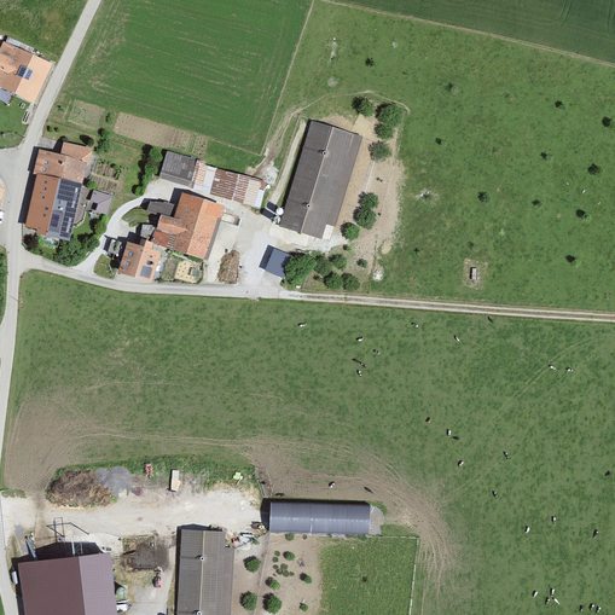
[(47,63),(0,40),(0,41),(0,90),(28,104),(47,63)]
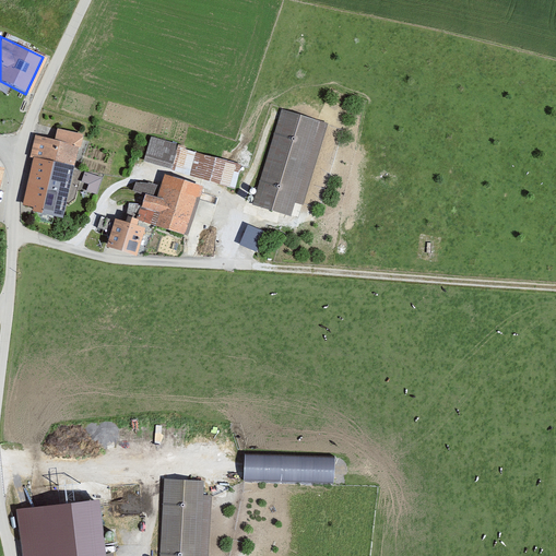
[(302,203),(328,122),(283,108),(253,203),(290,214),(294,201),(302,203)]
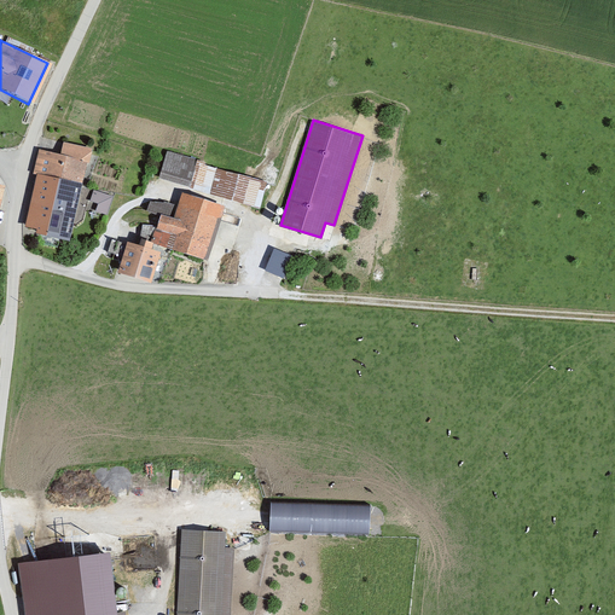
[(91,148),(62,141),(59,154),(38,149),(33,175),(36,177),(25,226),(36,228),(35,233),(67,241),(81,169),(86,170),(91,148)]
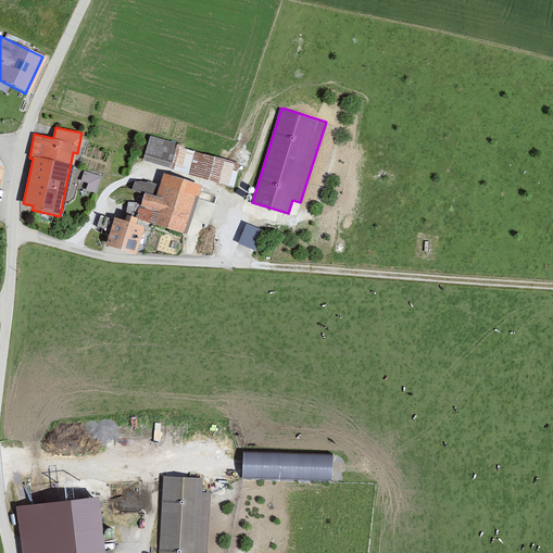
[(178,142),(149,134),(142,161),(171,168),(178,142)]
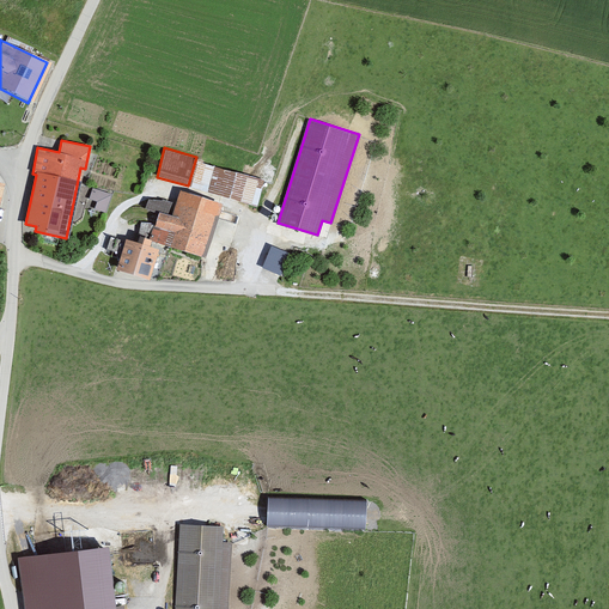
[(269,172),(218,162),(212,188),(263,200),(269,172)]
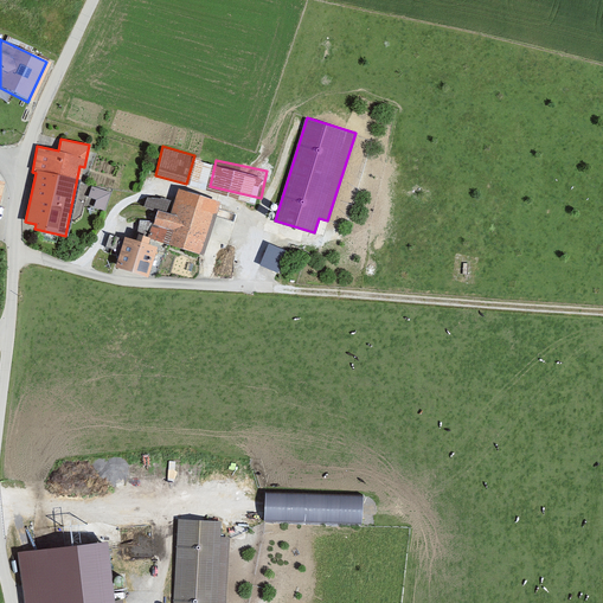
[(88,197),(96,198),(94,206),(104,210),(109,191),(90,186),(88,197)]
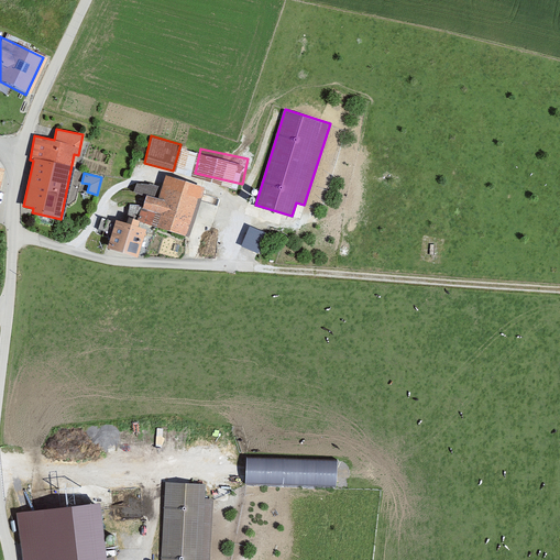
[(184,238),(201,186),(165,174),(157,198),(145,194),(141,208),(158,215),(154,228),(184,238)]
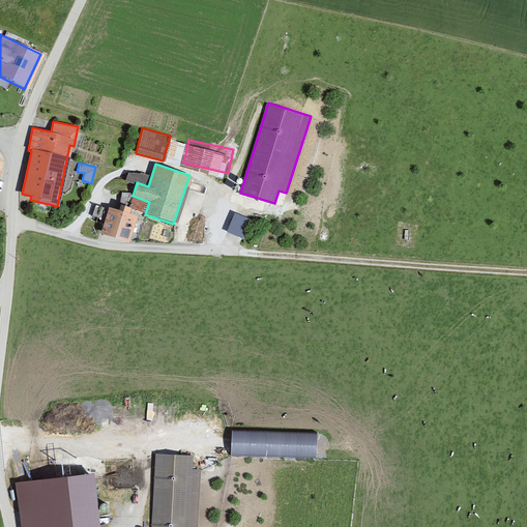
[(140,181),(144,174),(134,168),(129,175),(140,181)]
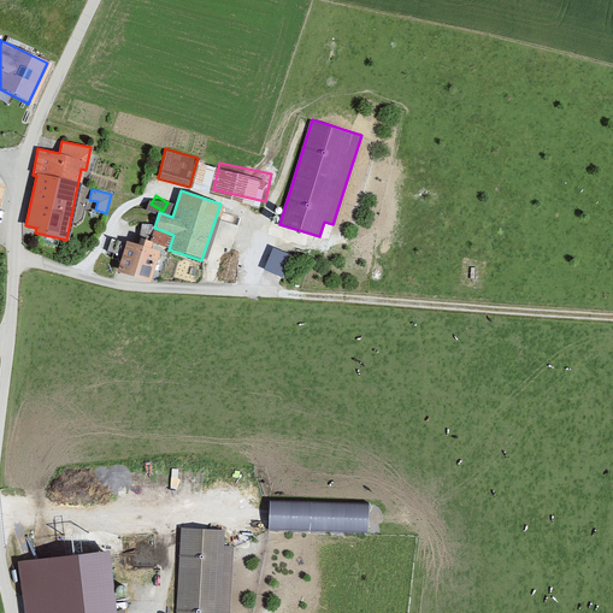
[(149,248),(151,242),(137,237),(135,245),(125,241),(116,271),(146,282),(155,251),(149,248)]
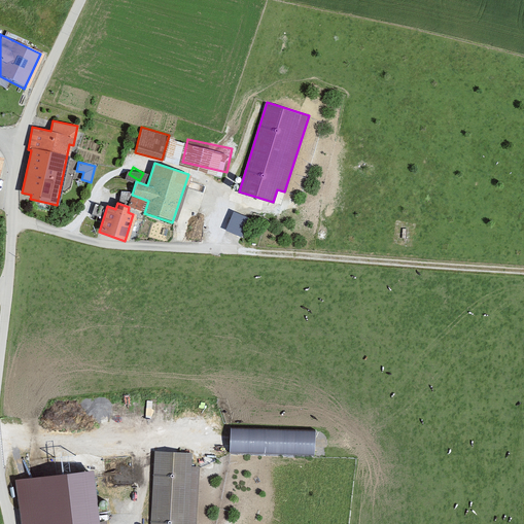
[(246,231),(252,211),(236,207),(231,226),(246,231)]
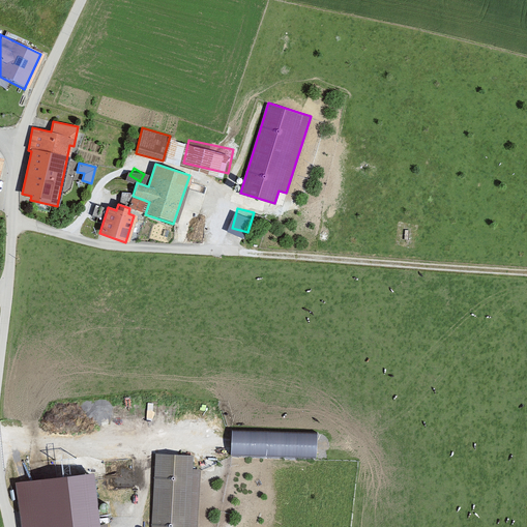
[(322,428),(236,425),(235,452),(321,456),(322,428)]
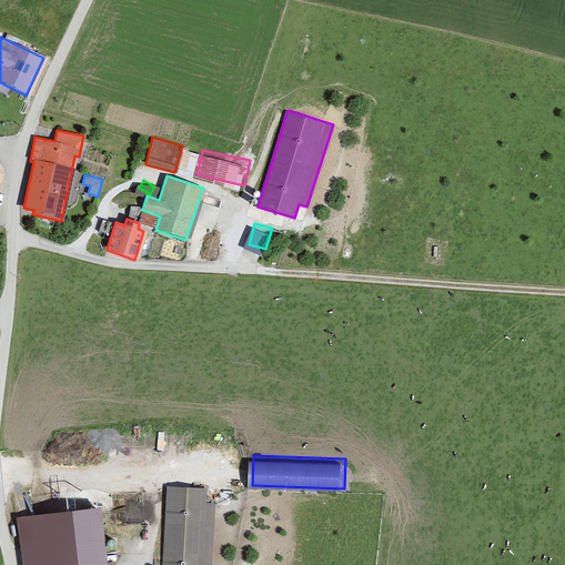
[(205,484),(165,483),(163,564),(210,564),(213,500),(205,500),(205,484)]
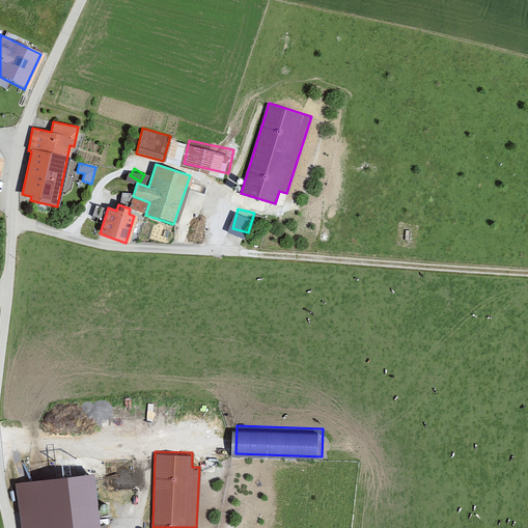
[(94,527),(89,472),(36,478),(40,509),(21,511),(23,527),(94,527)]
